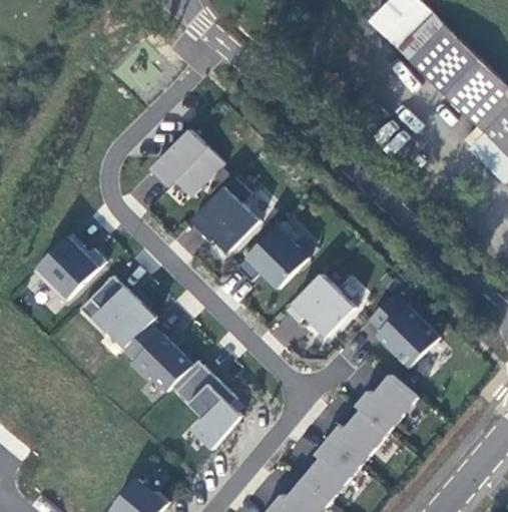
[(55,12),(61,0),(48,0),(45,6),(55,12)]
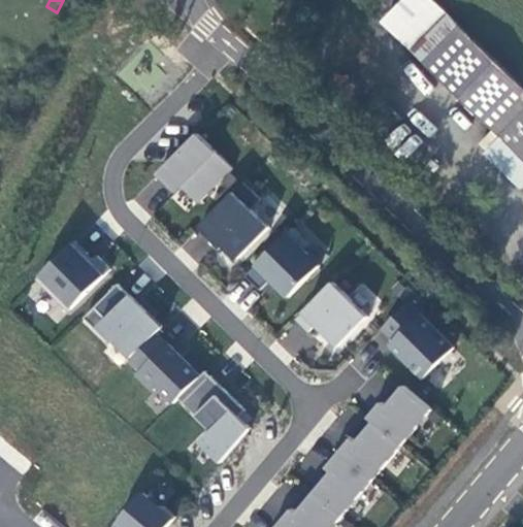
[(522,161),(522,89),(431,0),(401,0),(380,23),(496,135),(522,161)]
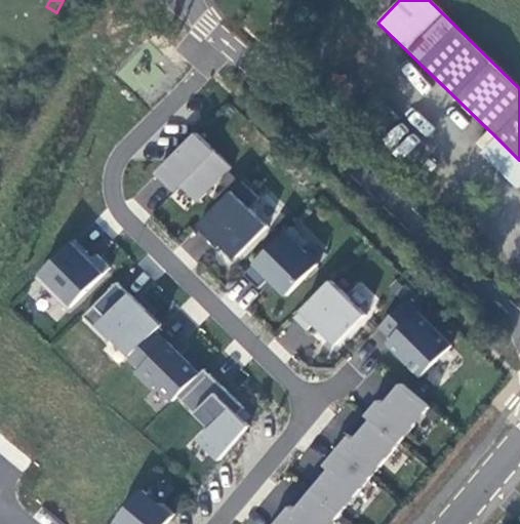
[(375,134),(396,116),(376,95),(356,115),(375,134)]
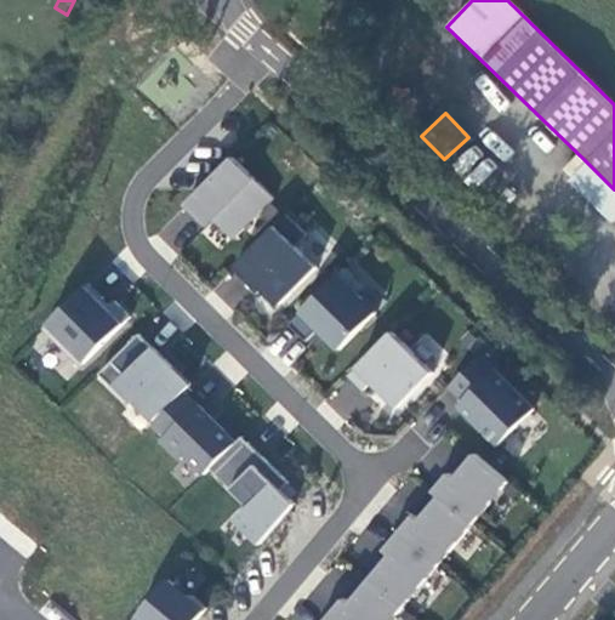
[(263,195),(220,153),(174,199),(198,222),(204,216),(225,235),(263,195)]
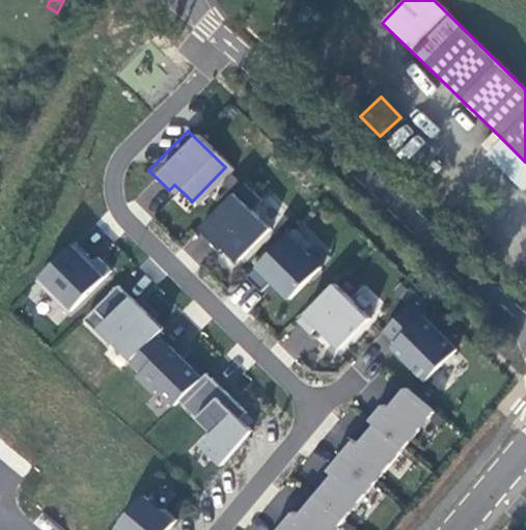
[(520,188),(525,182),(525,162),(499,136),(483,152),(520,188)]
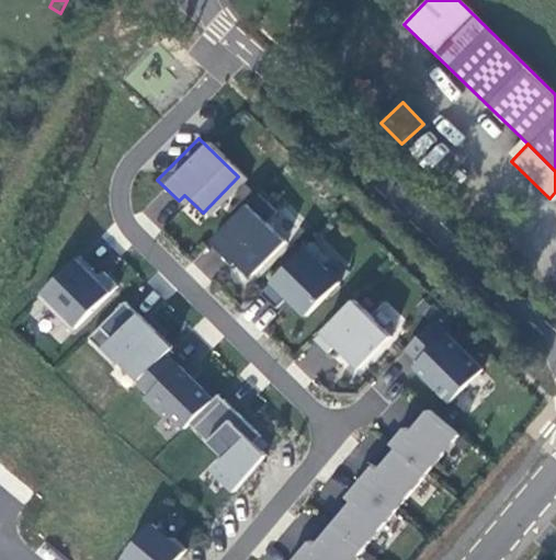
[(272,210),(254,193),(205,241),(218,254),(222,250),(247,275),(282,240),(261,220),(272,210)]
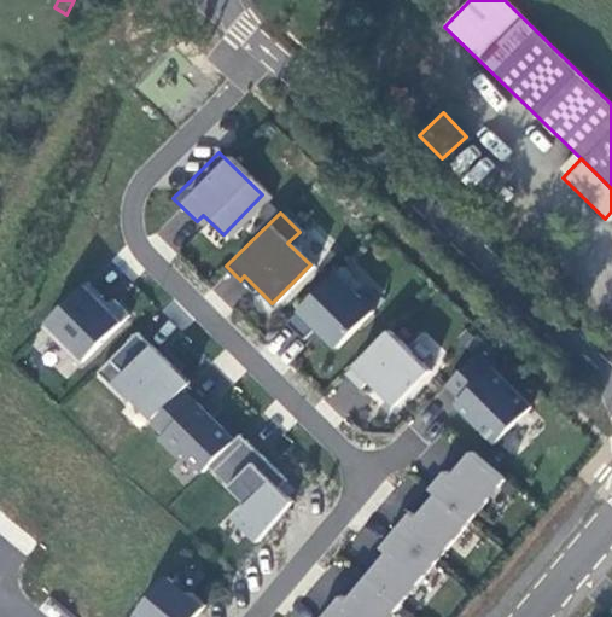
[(357,283),(338,265),(283,321),(299,338),(312,325),(333,345),(369,309),(350,290),(357,283)]
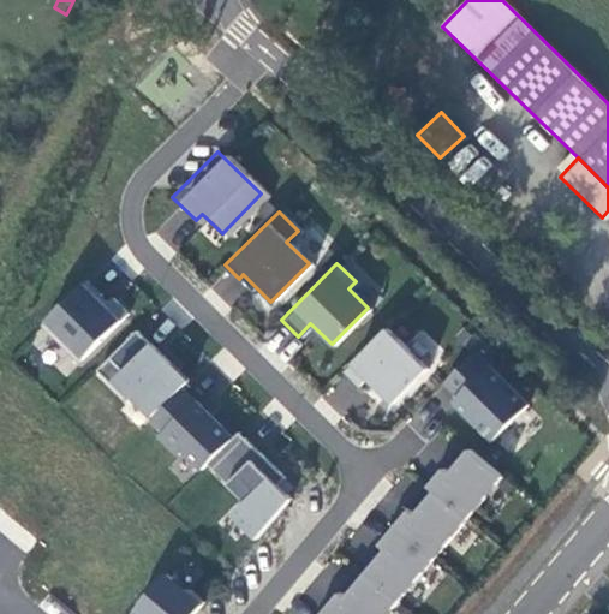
[(83,280),(39,323),(76,361),(124,313),(108,297),(103,300),(83,280)]
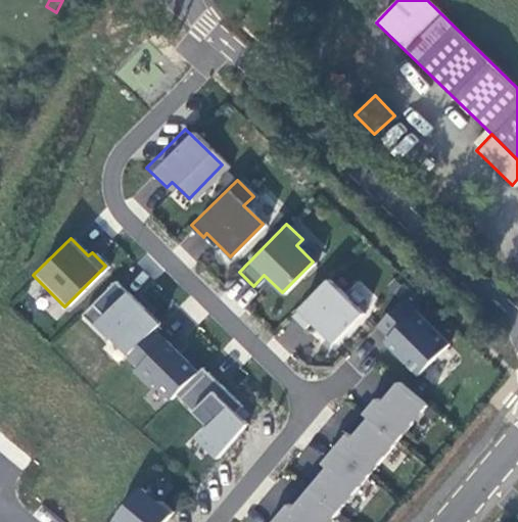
[(360,313),(326,278),(289,316),(301,328),(309,321),(330,342),(360,313)]
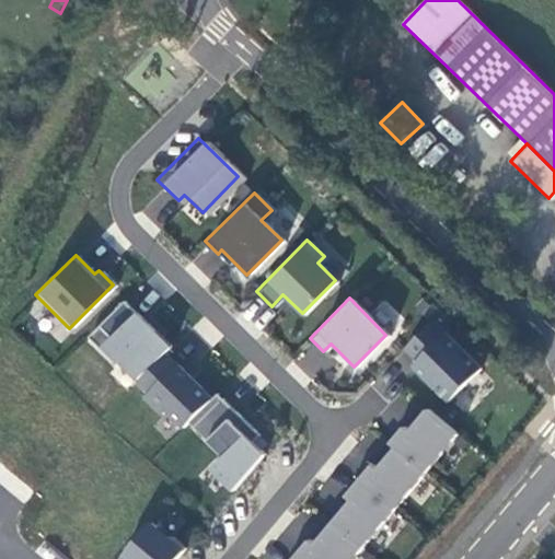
[(168,347),(120,300),(85,336),(113,363),(118,359),(137,377),(161,352),(168,347)]
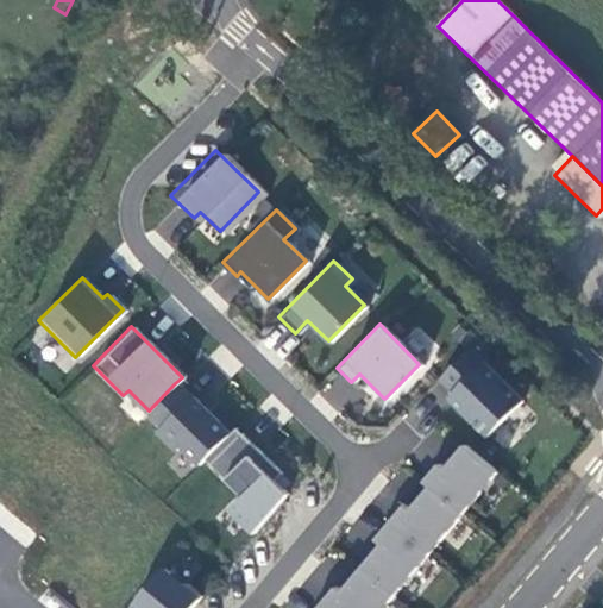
[(519,400),(465,348),(435,377),(450,392),(444,396),(483,436),(519,400)]
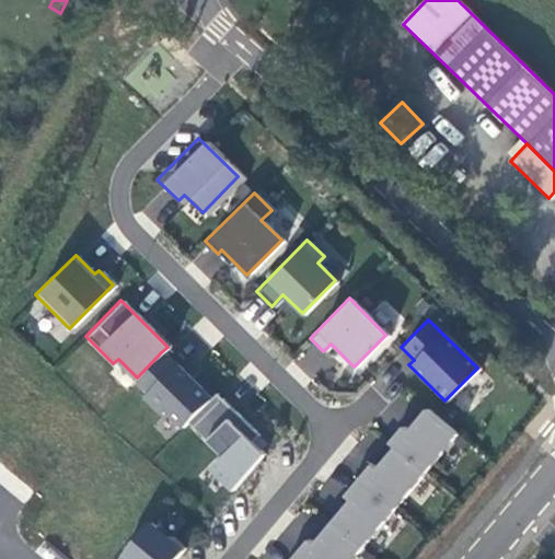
[(172,364),(161,352),(137,377),(134,380),(145,392),(141,395),(159,412),(162,409),(180,427),(185,421),(208,398),(173,363),(172,364)]
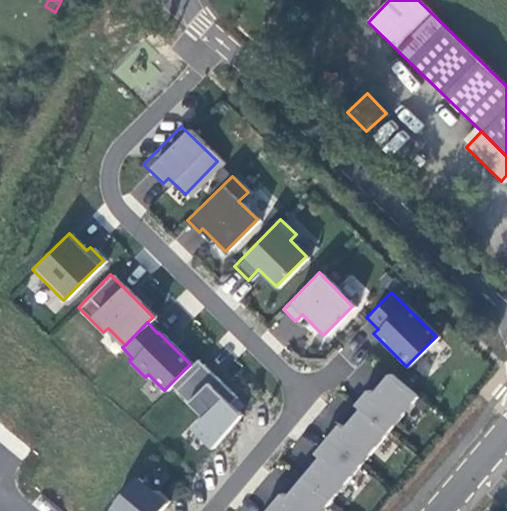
[(190,364),(169,385),(201,416),(189,427),(210,448),(239,414),(228,402),(233,397),(195,359),(190,364)]
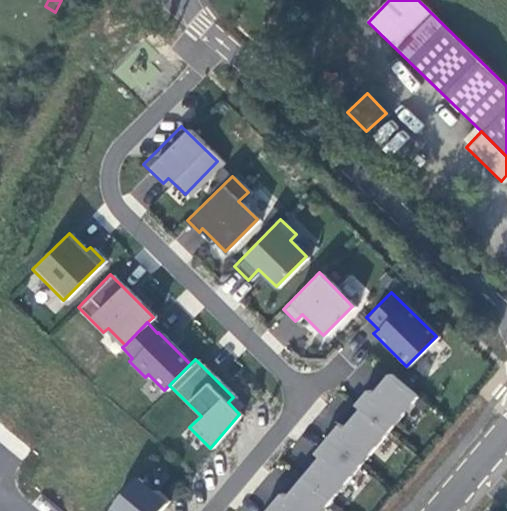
[(319,510),(416,398),(387,373),(372,391),(366,389),(352,404),(356,408),(342,424),(338,421),(311,452),(317,457),(284,495),(280,493),(264,510),(319,510)]
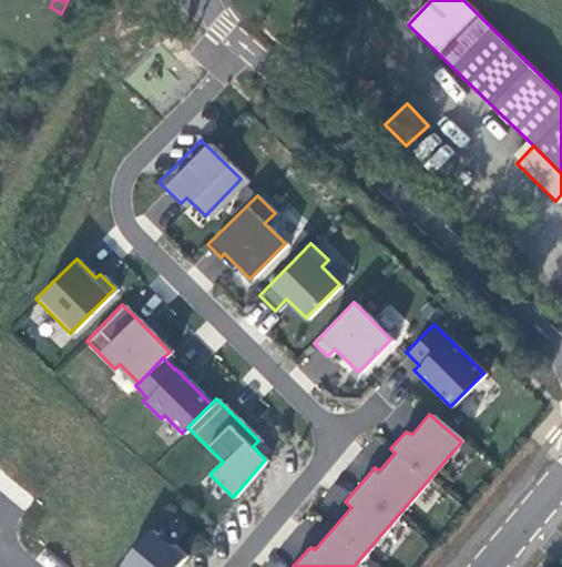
[(174,566),(185,555),(151,526),(115,566),(174,566)]
